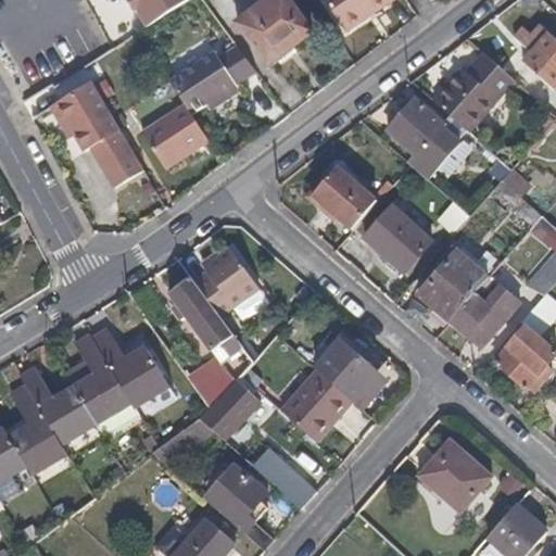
[(148,28),(189,0),(129,0),(136,12),(138,10),(148,28)]
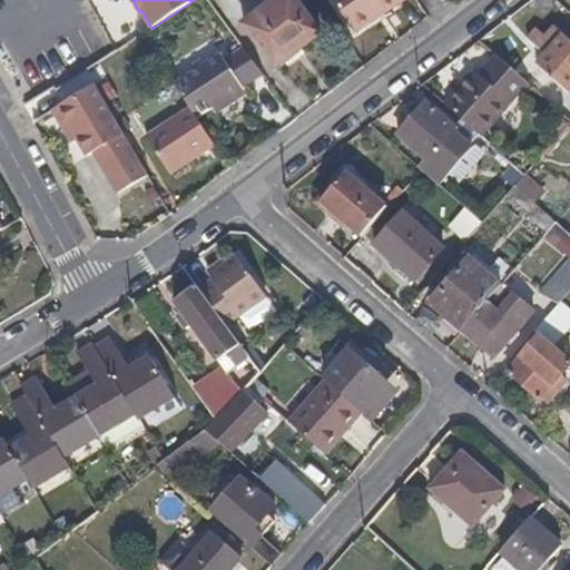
[(320,33),(294,0),(276,0),(244,25),(275,67),(320,33)]
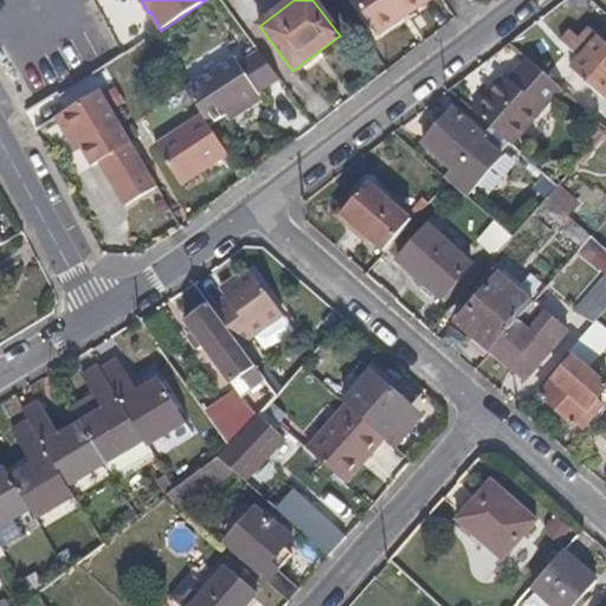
[(355,0),(379,34),(431,0),(355,0)]
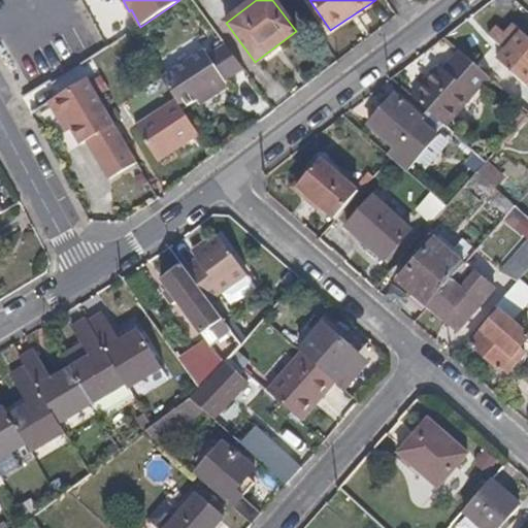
[(527,85),(527,37),(520,31),(513,25),(503,33),(497,27),(489,36),(505,51),(497,60),(527,87),(527,85)]
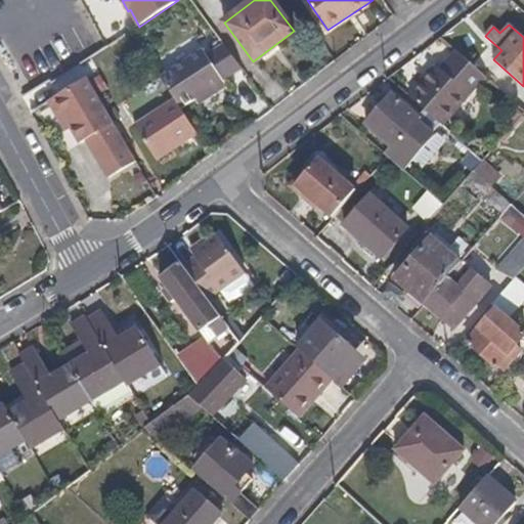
[(243,69),(231,54),(223,44),(211,52),(227,79),(243,69)]
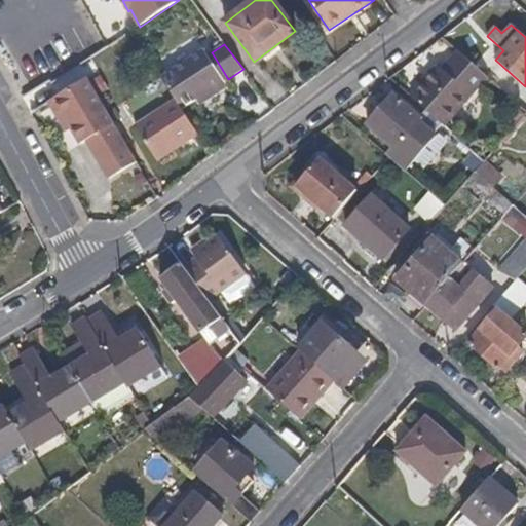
[(207,55),(203,49),(160,77),(161,79),(176,100),(182,109),(196,101),(224,82),(207,55)]
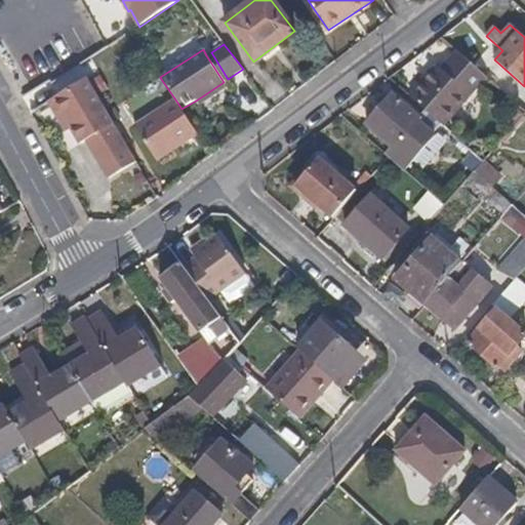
[(486,77),(481,72),(457,50),(441,70),(437,66),(410,96),(443,126),(487,77),(486,77)]
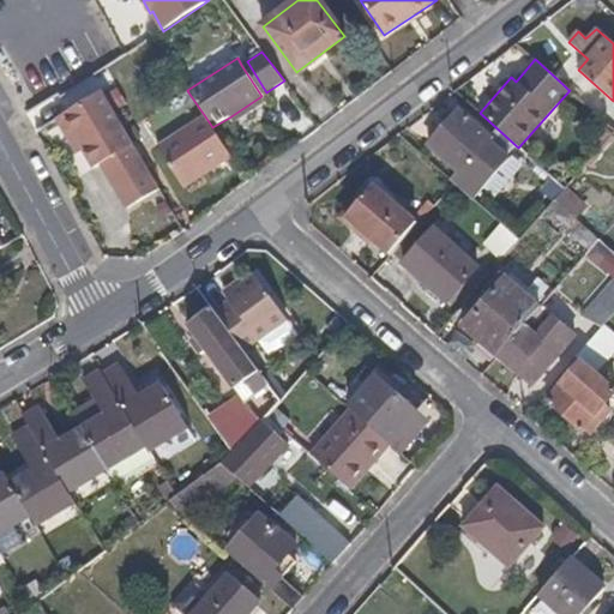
[(266,92),(247,61),(241,65),(262,96),(266,92)]
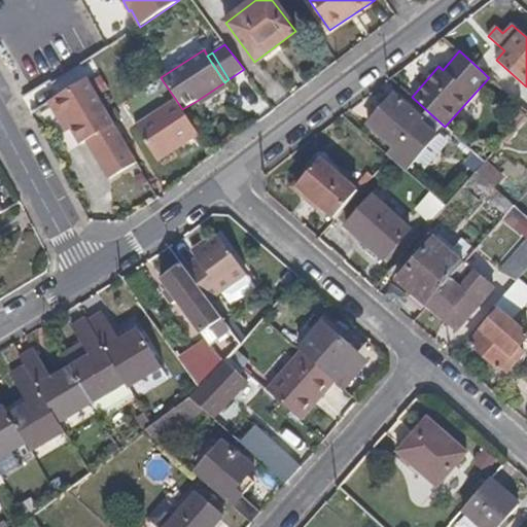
[(503,79),(494,70),(488,77),(489,77),(497,84),(498,85),(503,79)]
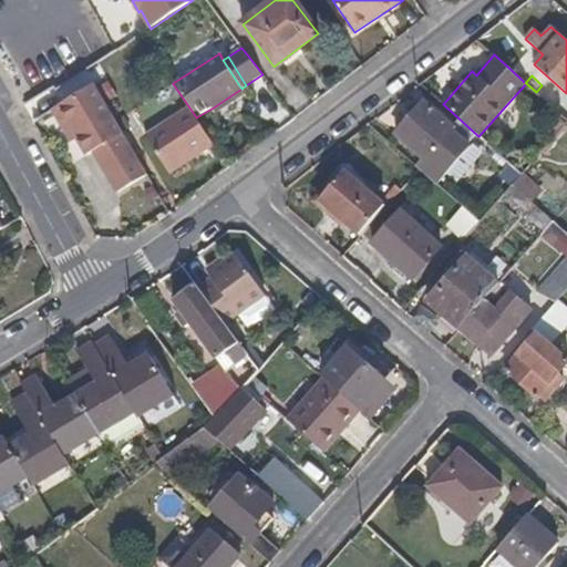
[(117,96),(109,82),(98,90),(106,104),(117,96)]
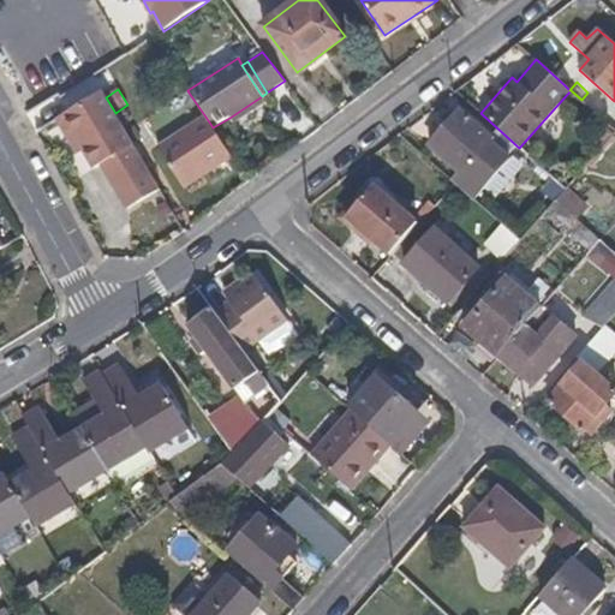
[(106,97),(102,91),(65,115),(84,147),(96,168),(103,163),(130,209),(161,190),(115,113),(106,97)]
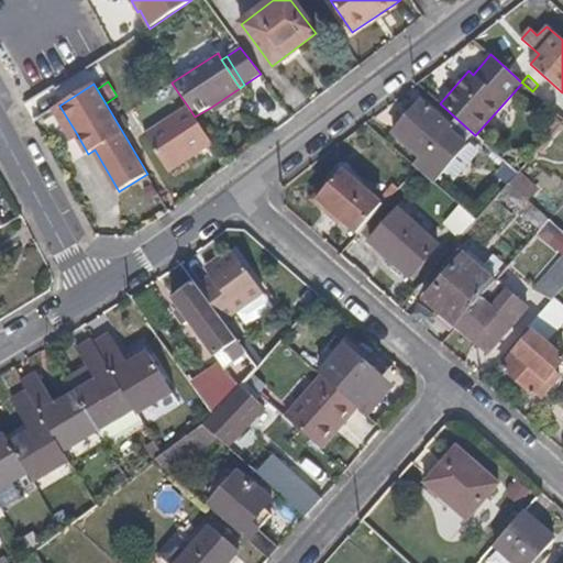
[(213,112),(243,92),(240,88),(210,108),(213,112)]
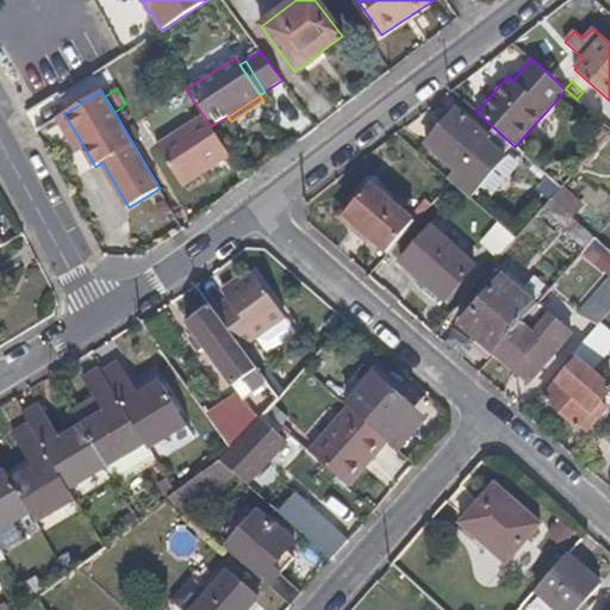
[(489,142),(491,138),(458,110),(425,145),(455,170),(448,180),(470,198),(505,156),(489,142)]
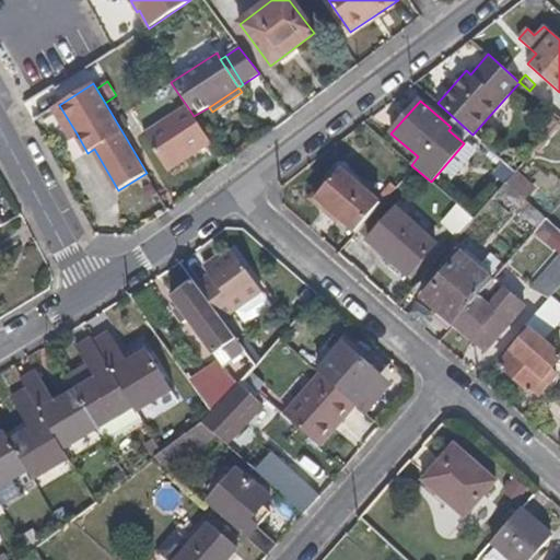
[(77,133),(59,105),(56,106),(53,107),(70,138),(77,133)]
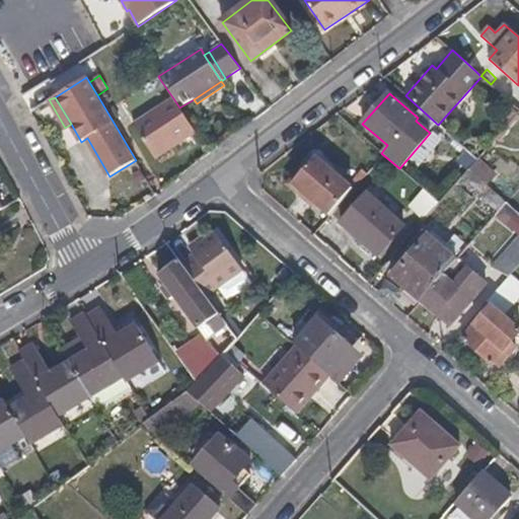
[(155,159),(196,133),(179,107),(173,98),(133,125),(155,159)]
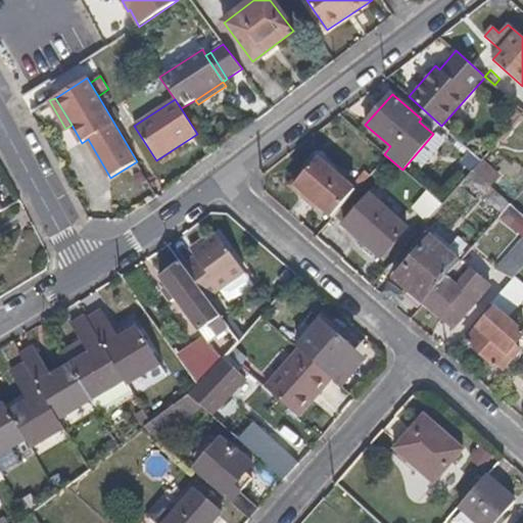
[(510,129),(522,114),(514,106),(501,120),(510,129)]
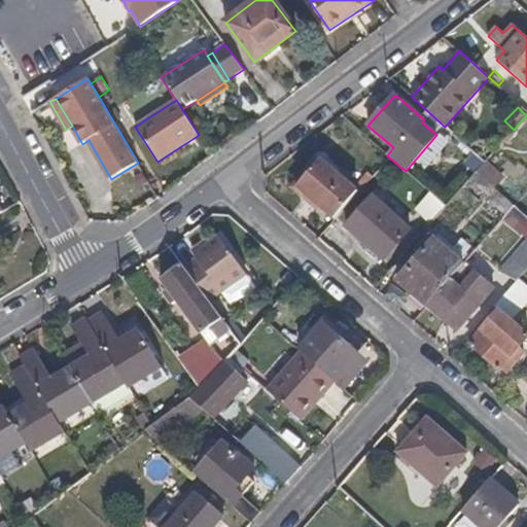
[(296,187),(317,163),(313,160),(289,188),(319,213),(322,209),(296,187)]
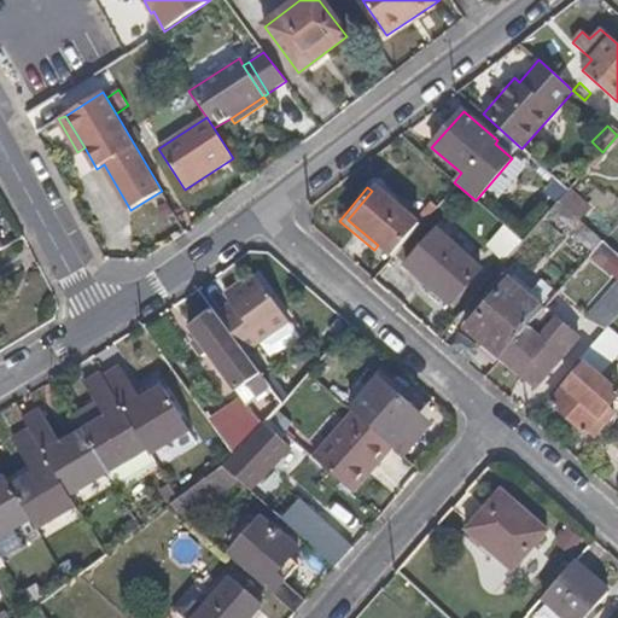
[(420,225),(377,187),(372,191),(348,220),(378,245),(391,257),(420,225)]
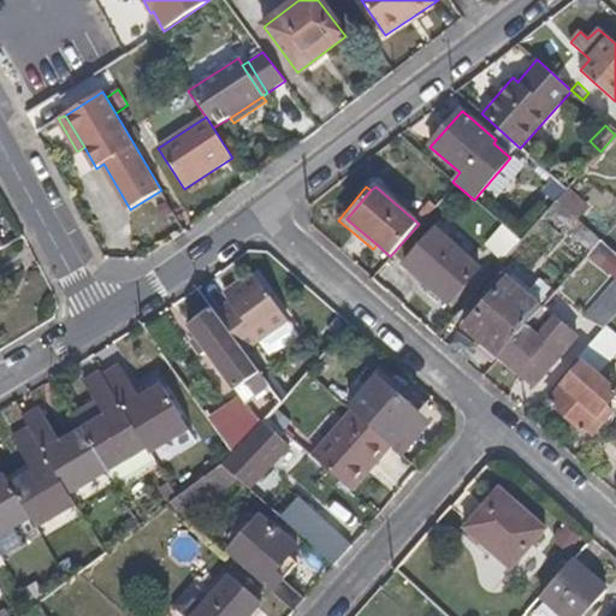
[(579,205),(566,193),(557,201),(572,213),(579,205)]
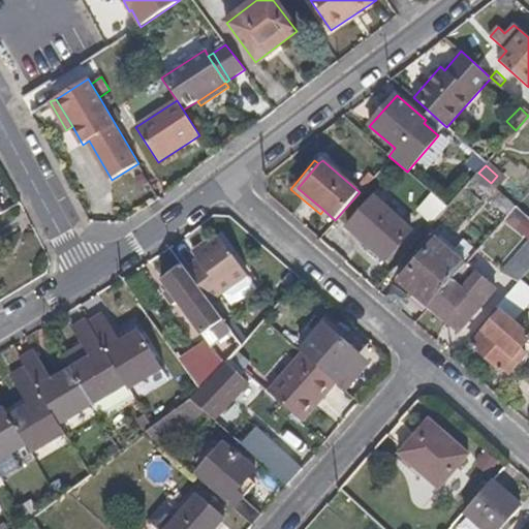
[(365,189),(374,178),(369,173),(360,184),(365,189)]
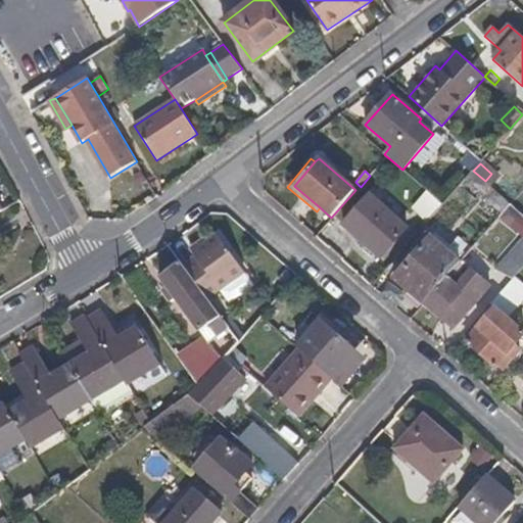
[(511,204),(473,171),(465,180),(503,214),(511,204)]
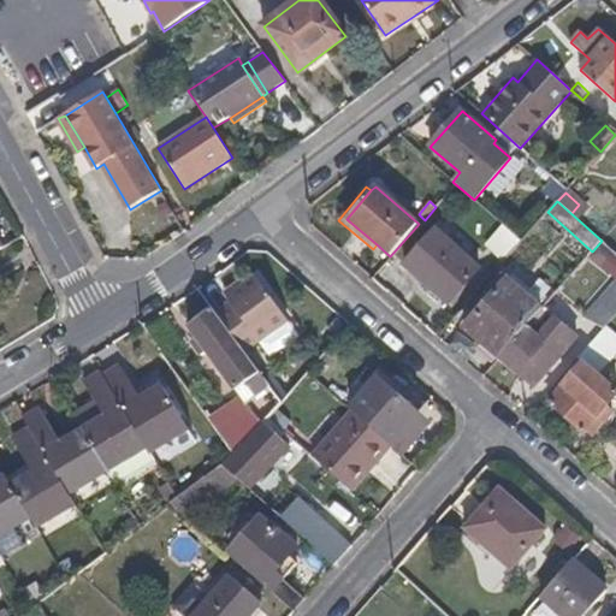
[(533,226),(507,203),(495,218),(521,241),(533,226)]
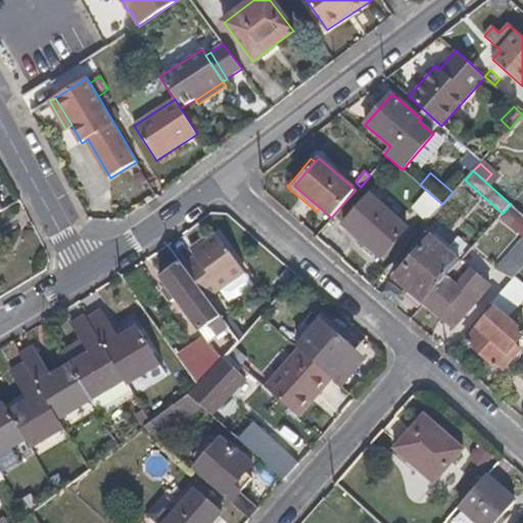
[(429,221),(442,205),(429,193),(416,208),(429,221)]
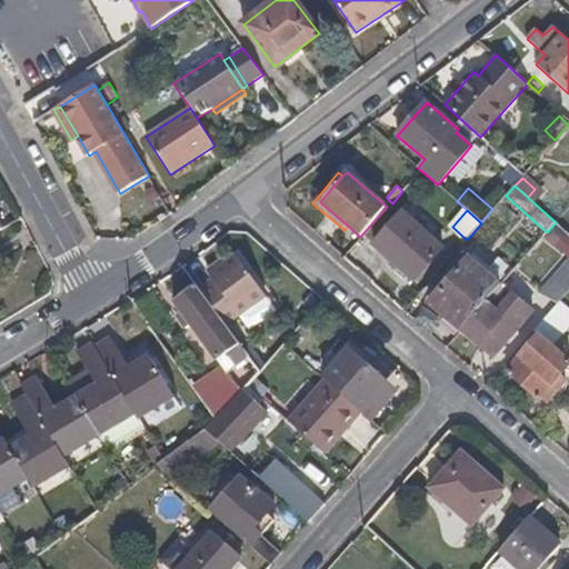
[(445,248),(402,211),(372,245),(415,282),(445,248)]
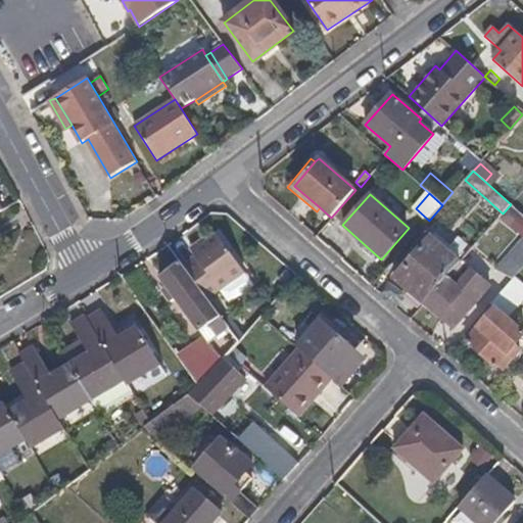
[(192,253),(195,256),(183,266),(193,280),(208,300),(245,273),(217,235),(192,253)]
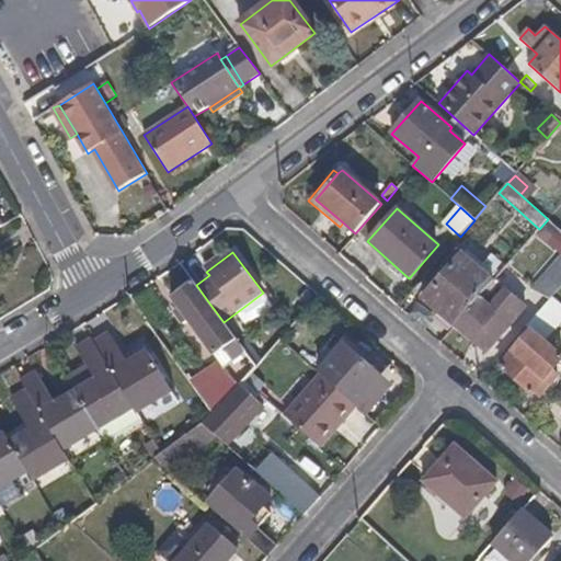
[(454,325),(494,281),(462,254),(423,299),(454,325)]
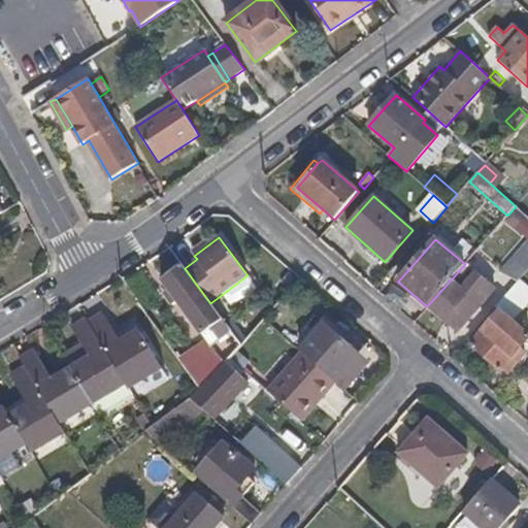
[(520,281),(527,270),(527,242),(505,268),(520,281)]
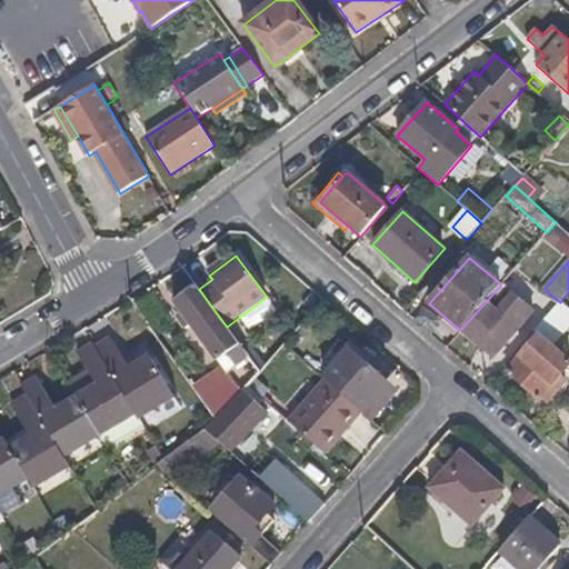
[(209,276),(222,265),(219,262),(206,271),(209,276)]
